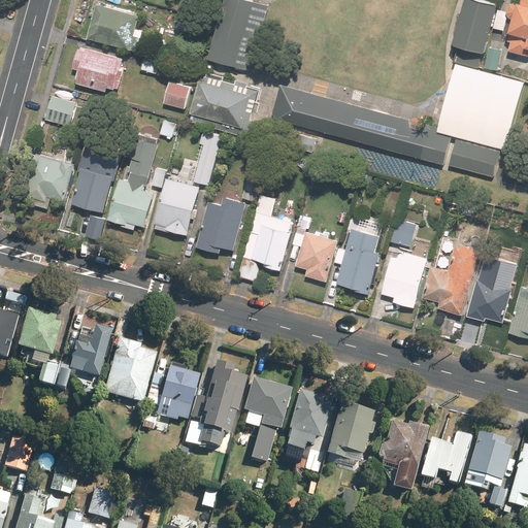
[(268,7),(243,0),(228,0),(212,58),(252,69),(268,7)]
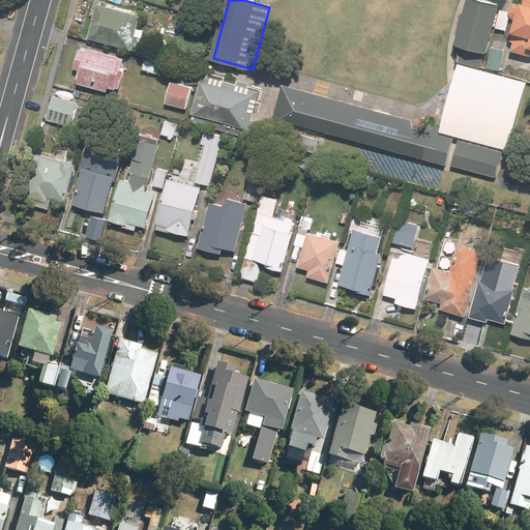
[(468,0),(459,40),(491,48),(502,0),(468,0)]
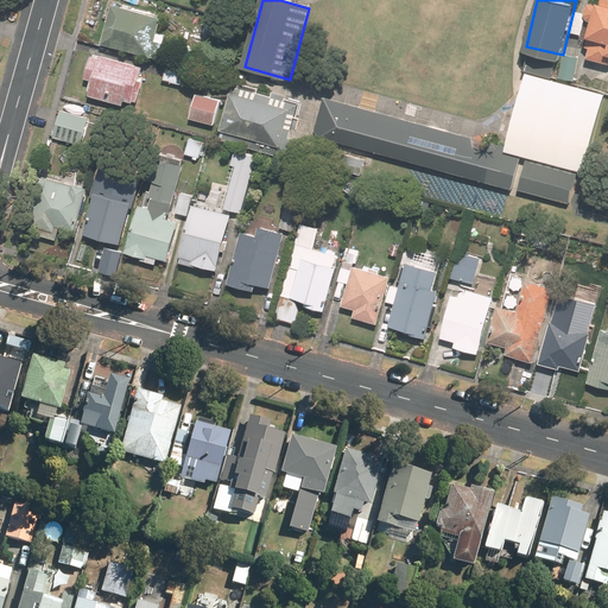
[(607,4),(594,0),(593,0),(583,42),(607,48),(607,4)]
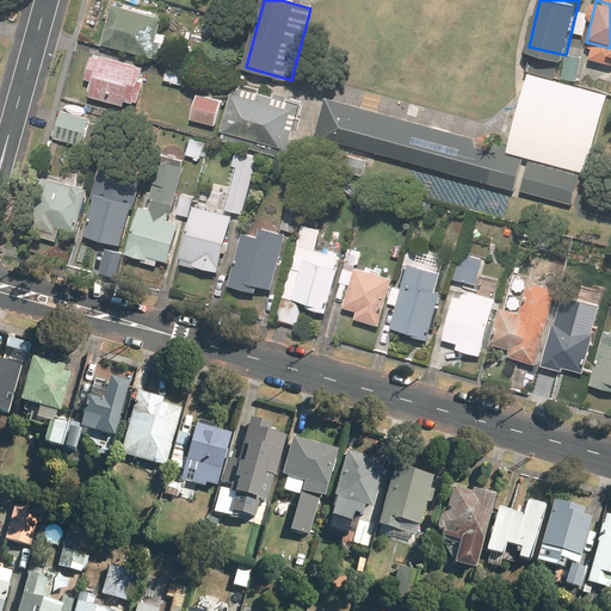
[(161,19),(116,6),(105,43),(152,56),(153,53),(160,55),(165,37),(156,35),(161,19)]
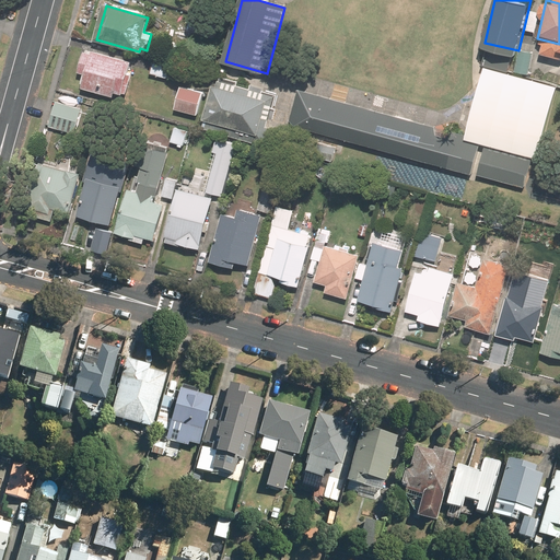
[(536,33),(541,14),(541,13),(531,10),(525,30),(536,33)]
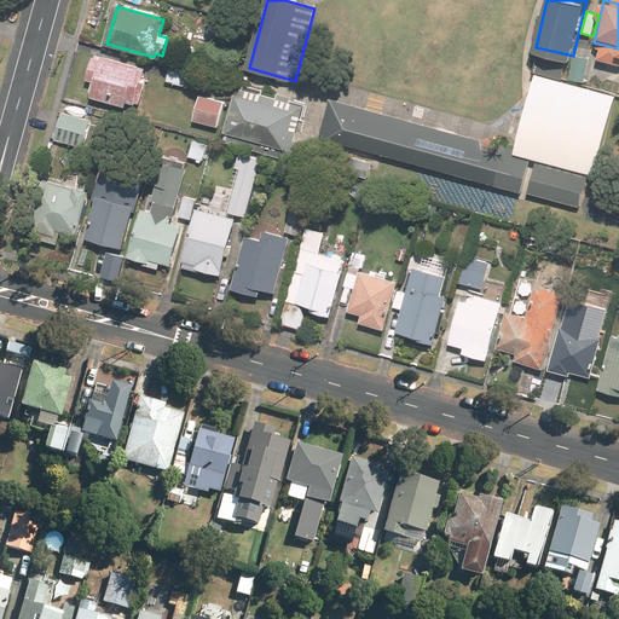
[(590,59),(576,56),(571,80),(585,82),(590,59)]
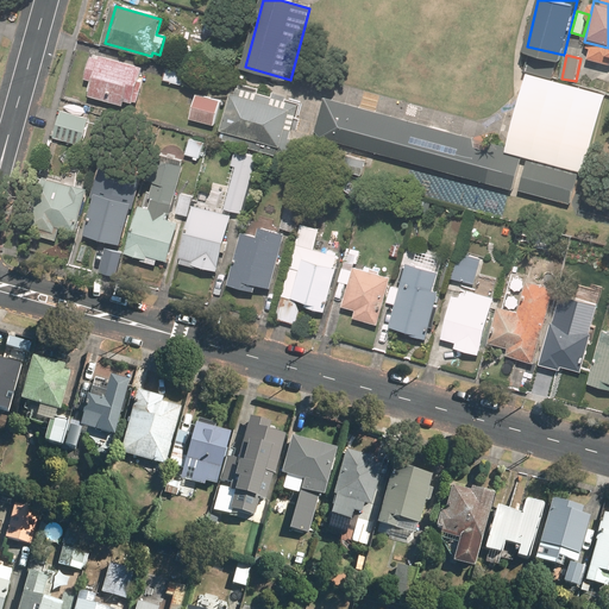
[(138,81),(142,68),(102,57),(102,58),(94,56),(88,77),(96,80),(92,95),(124,104),(125,99),(133,102),(135,100),(138,100),(143,83),(138,81)]
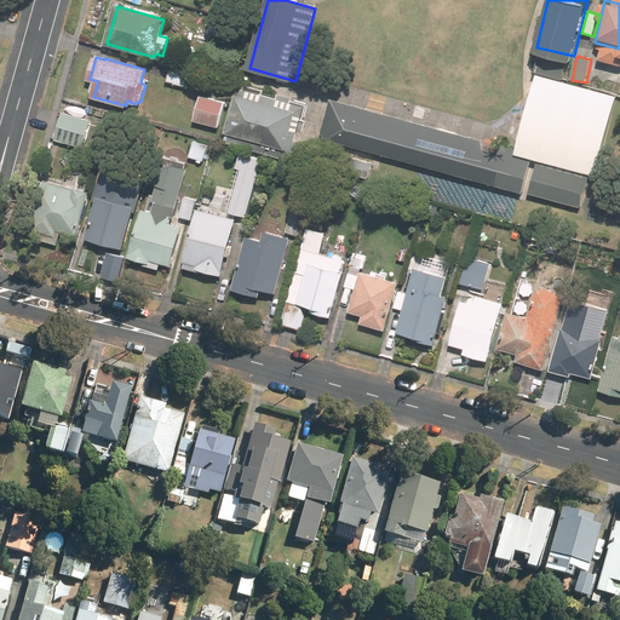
[(190,72),(172,65),(167,82),(187,87),(190,72)]
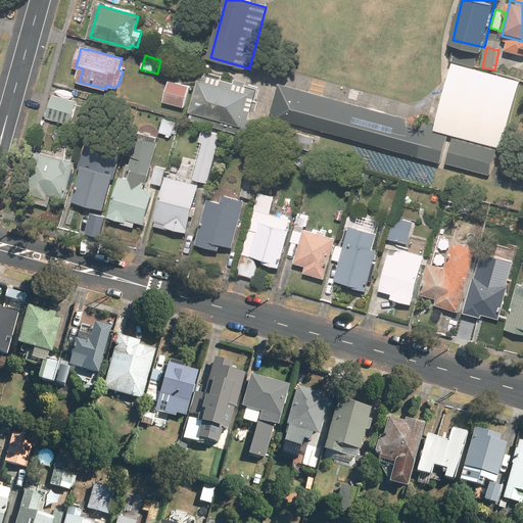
[(247,120),(255,91),(206,77),(204,83),(201,82),(190,122),(237,135),(238,131),(248,134),(252,121),(247,120)]
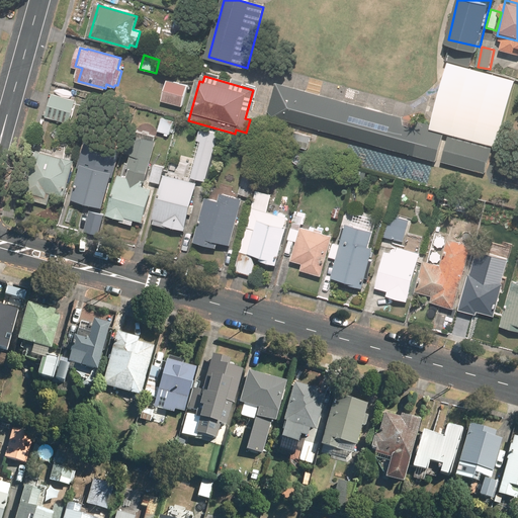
[(188,84),(167,78),(163,99),(182,104),(188,84)]
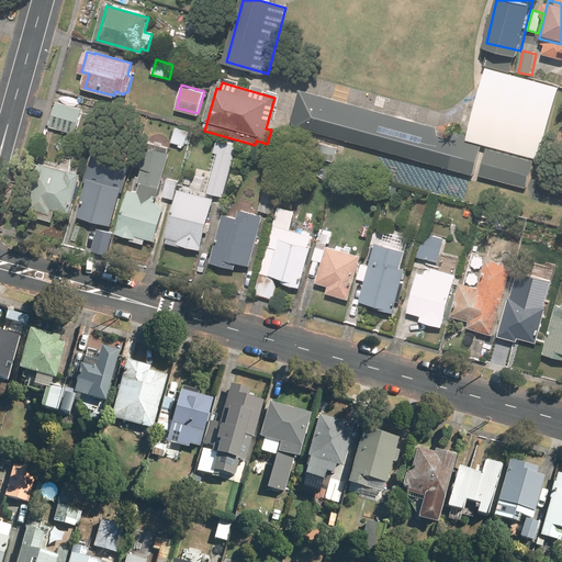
[(435,130),(301,92),(292,124),(462,171),(471,139),(456,134),(450,139),(438,137),(435,130)]
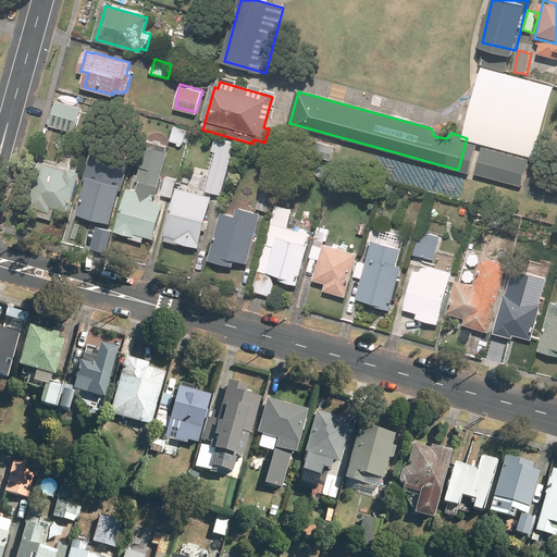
[(83,107),(57,101),(49,126),(75,134),(83,107)]
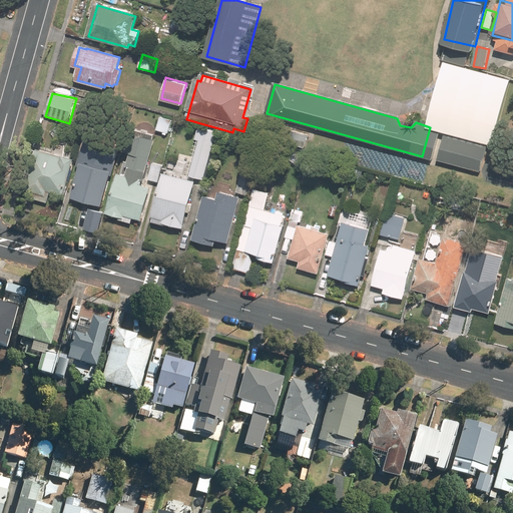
[(161,116),(157,130),(164,132),(163,133),(168,135),(172,119),(161,116)]
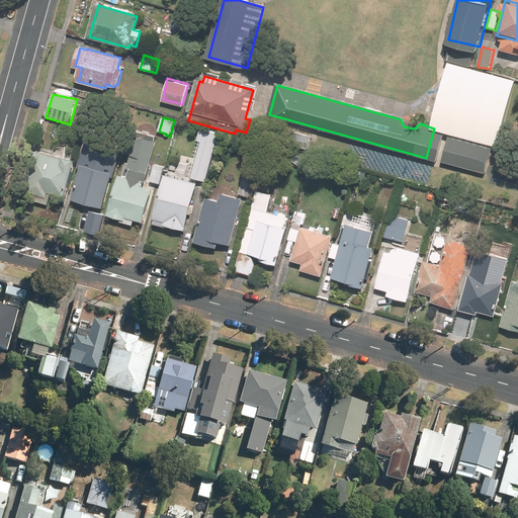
[(308,149),(311,138),(292,133),(289,144),(308,149)]
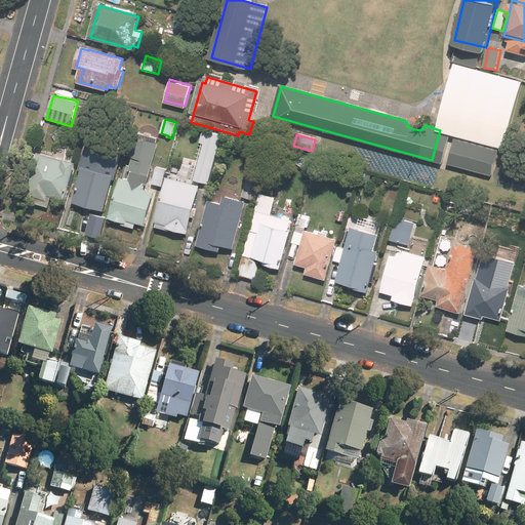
[(458,134),(451,163),(491,173),(499,146),(458,134)]
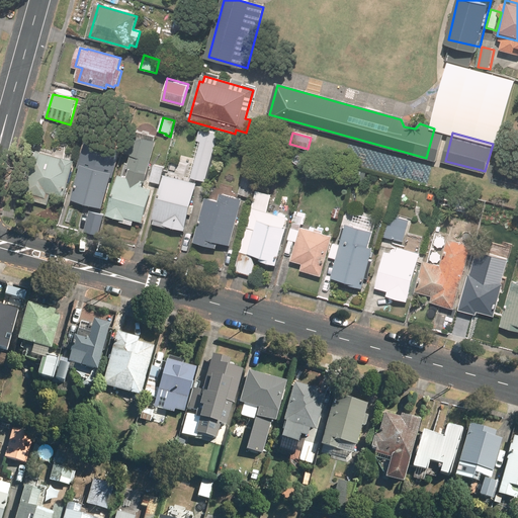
[(120,176),(108,214),(119,218),(118,221),(134,225),(135,220),(145,222),(155,185),(146,182),(157,142),(133,135),(126,153),(133,154),(128,168),(132,169),(128,178),(120,176)]
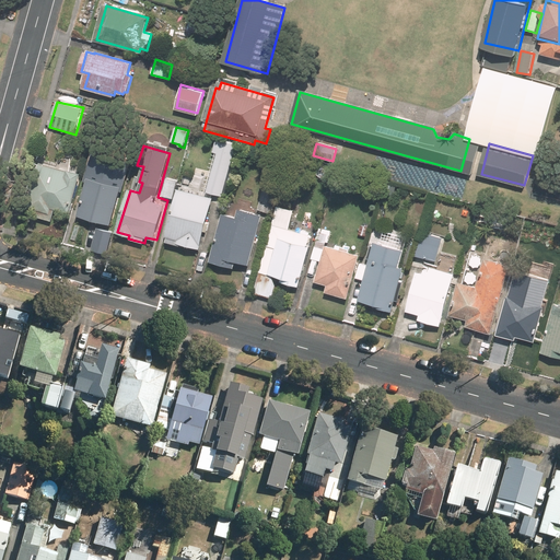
[(55,209),(71,213),(81,174),(80,174),(81,168),(57,162),(55,167),(42,163),(39,168),(35,166),(27,194),(32,196),(28,207),(31,208),(28,216),(51,221),(55,209)]
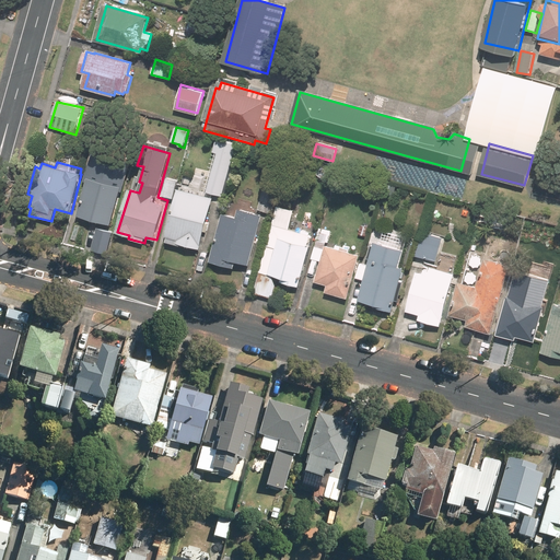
[(231,173),(217,170),(212,191),(226,195),(231,173)]
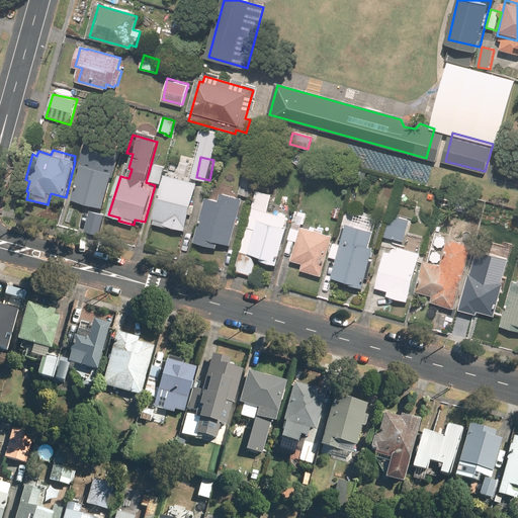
[(82,166),(73,198),(103,207),(112,173),(110,173),(112,166),(86,159),(84,166),(82,166)]
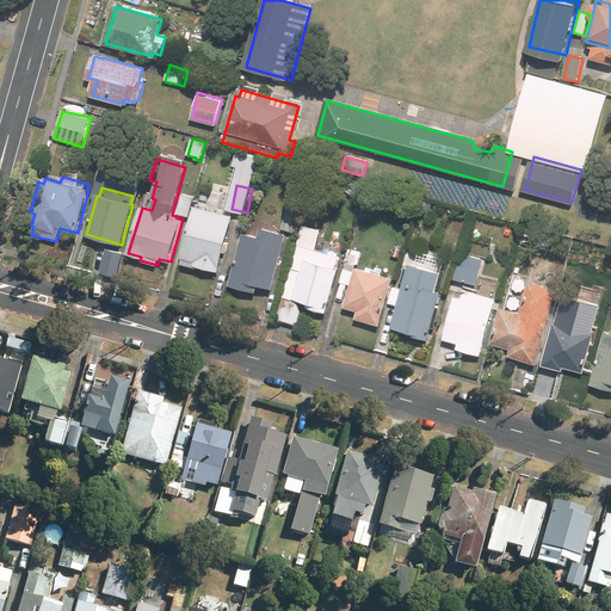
[(193,197),(183,195),(178,214),(189,216),(193,197)]
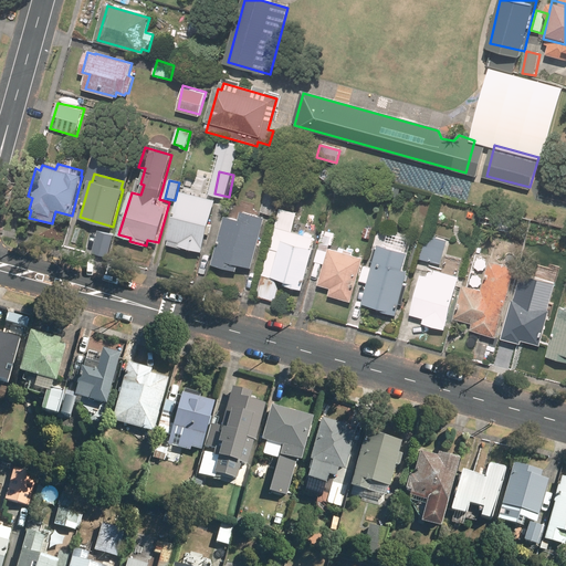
[(182,191),(169,239),(170,240),(169,244),(181,248),(182,245),(202,251),(217,201),(182,191)]
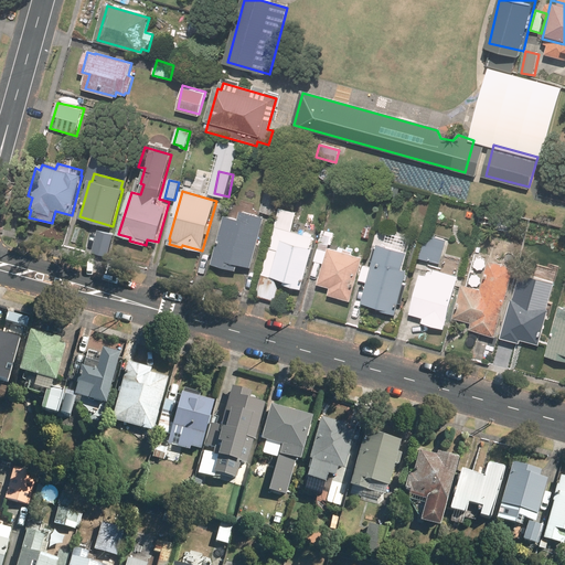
[(398,204),(400,193),(388,192),(387,203),(398,204)]
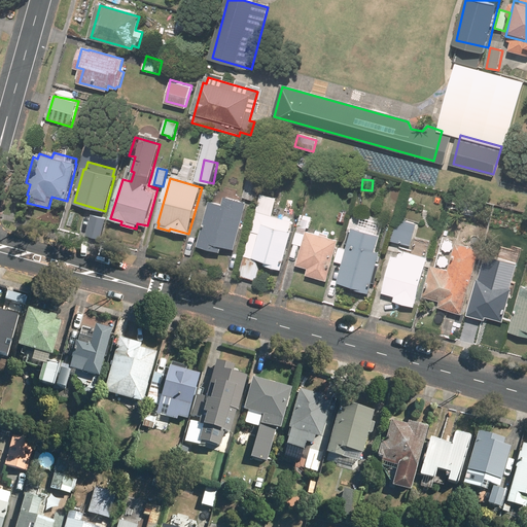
[(278,198),(264,194),(240,276),(256,280),(261,260),(266,261),(265,265),(281,270),(294,222),(291,221),(292,219),(286,217),(285,219),(273,216),(278,198)]
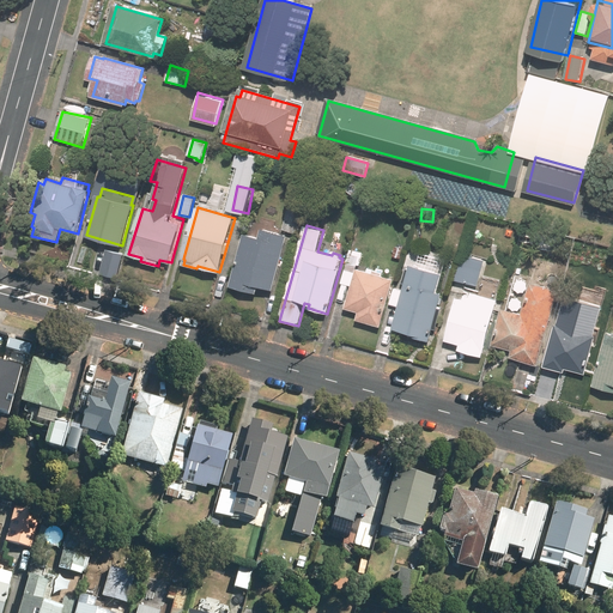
[(243,243),(231,286),(256,293),(259,286),(273,290),(283,254),(280,253),(283,246),(247,236),(244,243),(243,243)]
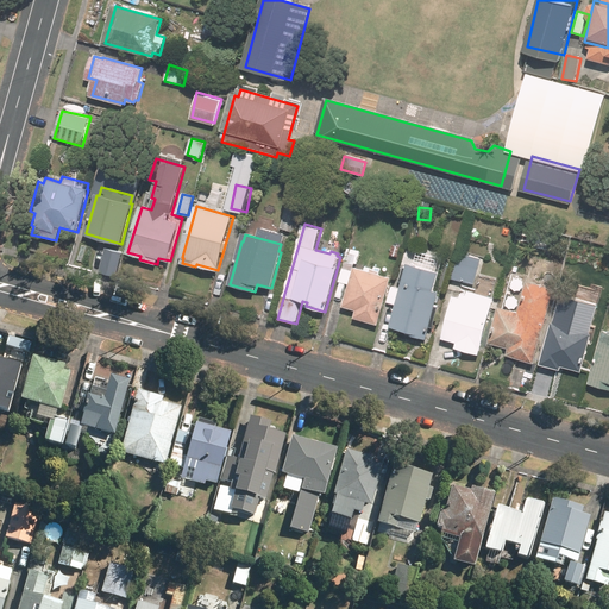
[(412,261),(422,264),(427,250),(416,248),(418,243),(406,239),(399,264),(410,268),(412,261)]
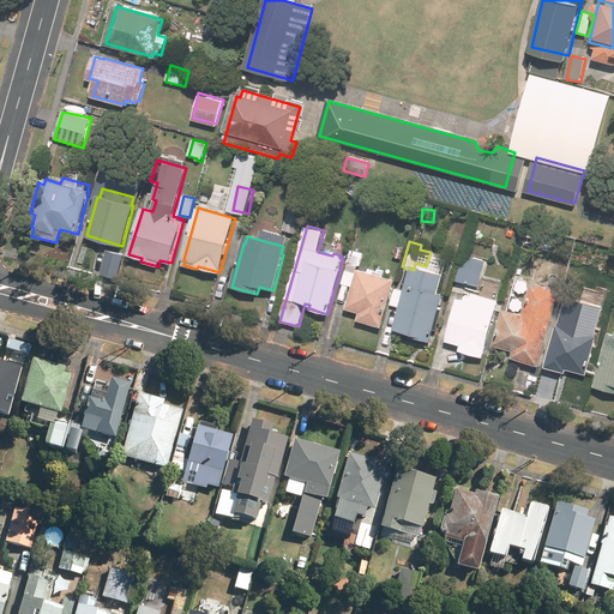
[(124,251),(101,245),(95,266),(118,274),(124,251)]
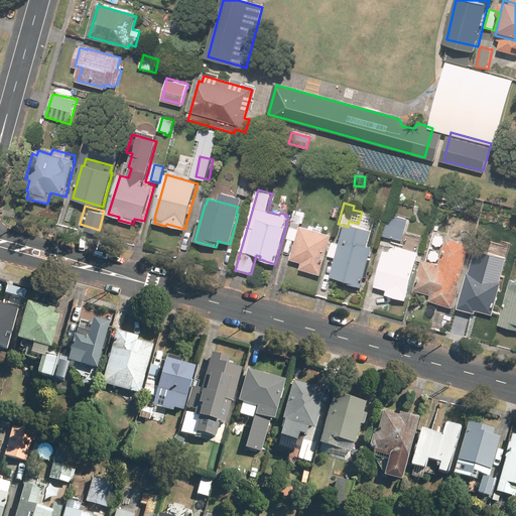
[(407,219),(397,216),(396,221),(387,218),(383,234),(401,239),(407,219)]
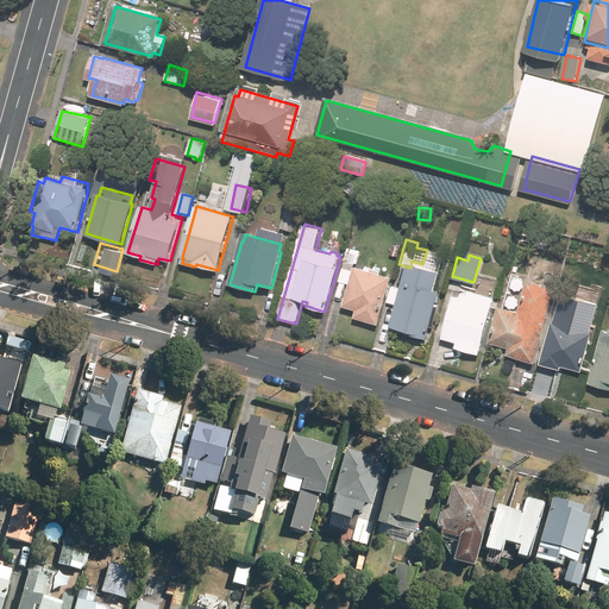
[(382,325),(394,280),(378,275),(378,272),(372,270),(371,271),(356,268),(357,264),(344,261),(338,281),(351,284),(345,307),(358,309),(356,318),(382,325)]
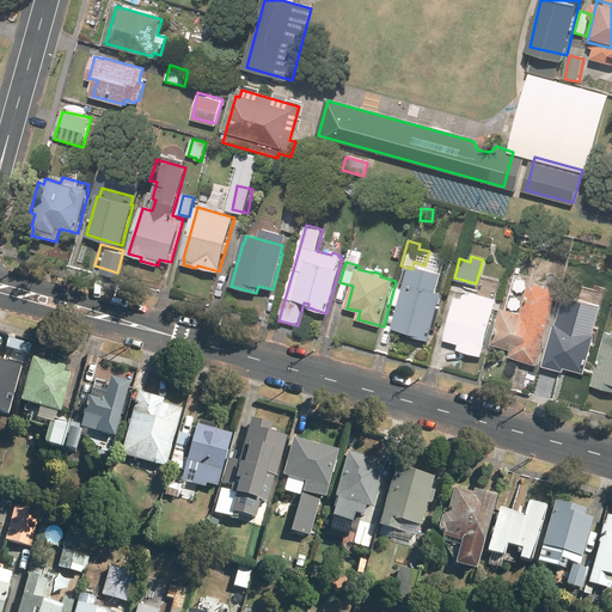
[(405,283),(393,328),(411,332),(410,336),(429,342),(442,294),(440,294),(442,282),(421,276),(417,287),(405,283)]
